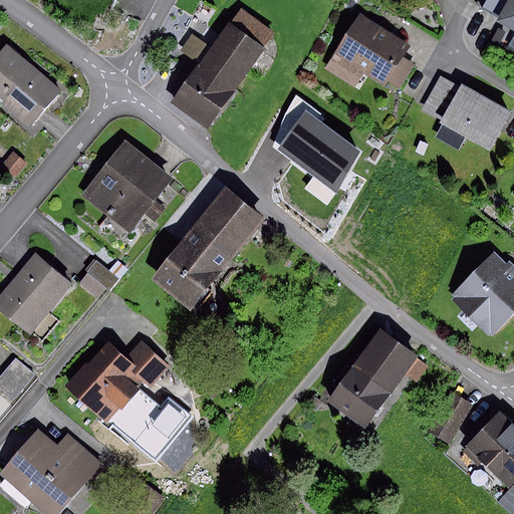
[(92,0),(111,8),(114,0),(92,0)]
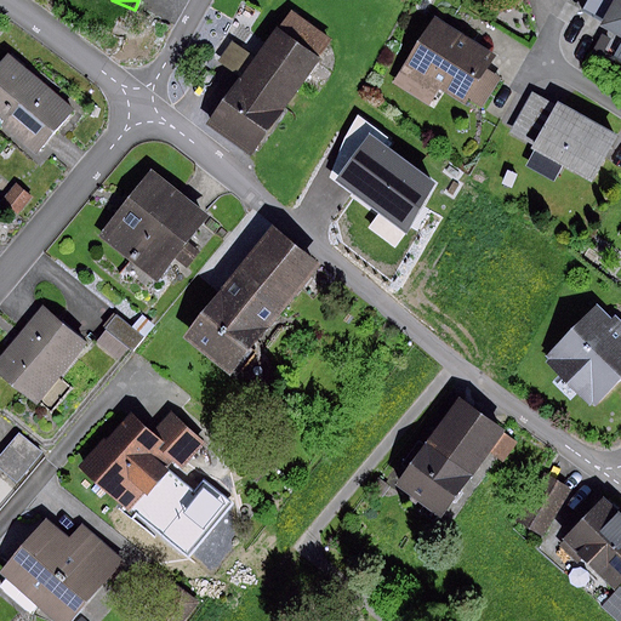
[(588,0),(584,7),(603,20),(614,0),(588,0)]
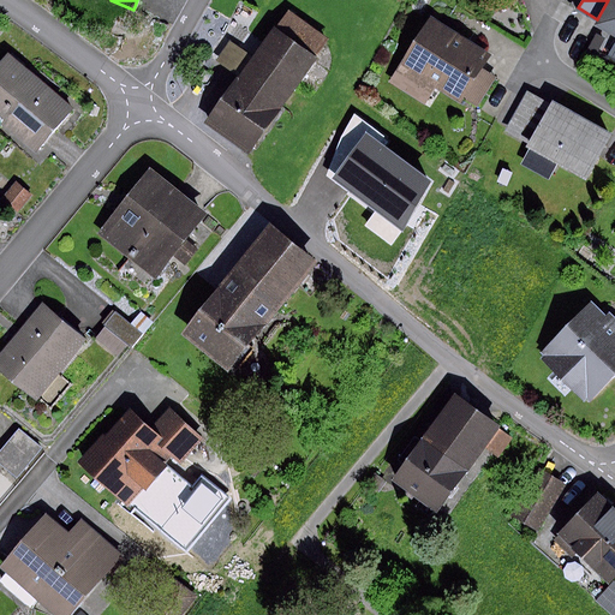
[(614,0),(608,0),(597,19),(595,23),(614,34),(614,45),(608,59),(614,63),(614,0)]
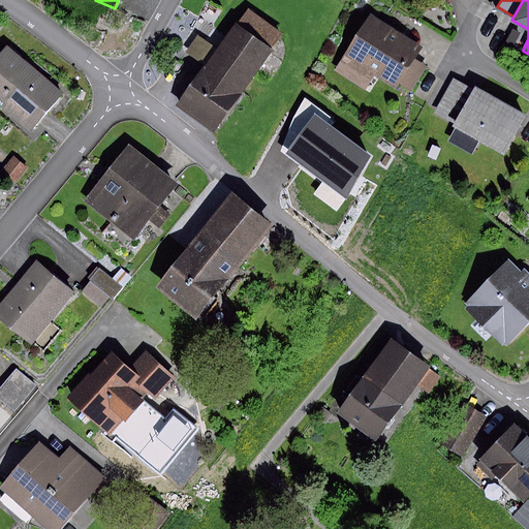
[(285,36),(249,9),(218,52),(206,67),(178,105),(214,132),(285,36)]
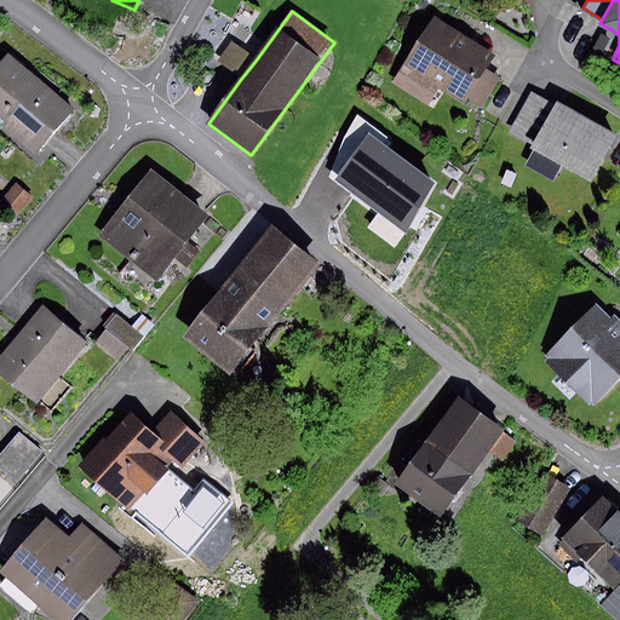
[(493,55),(435,17),(392,84),(428,105),(438,87),(463,103),(466,98),(481,108),(500,78),(484,68),(493,55)]
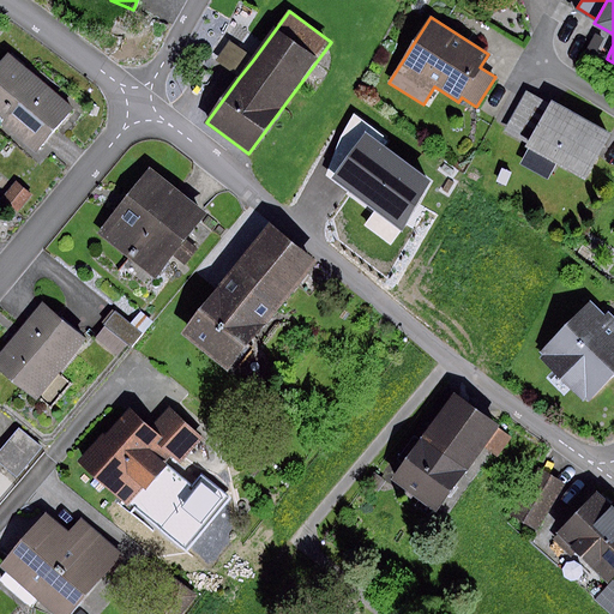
[(216,61),(239,78),(253,60),(229,42),(216,61)]
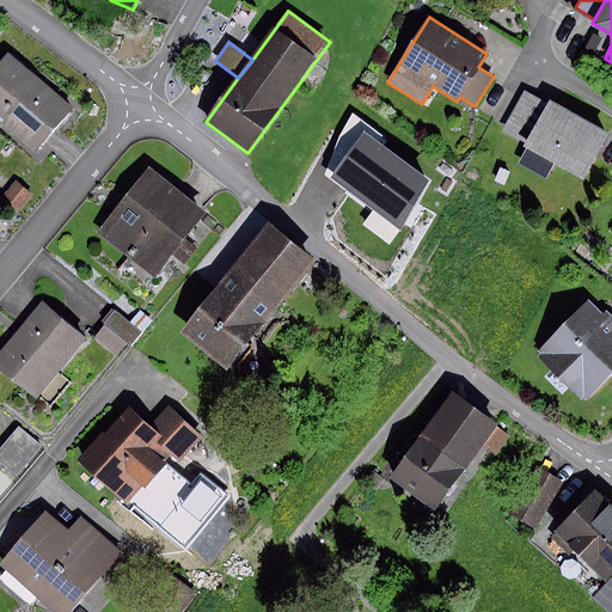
[(71,109),(8,55),(0,63),(0,123),(34,152),(71,109)]
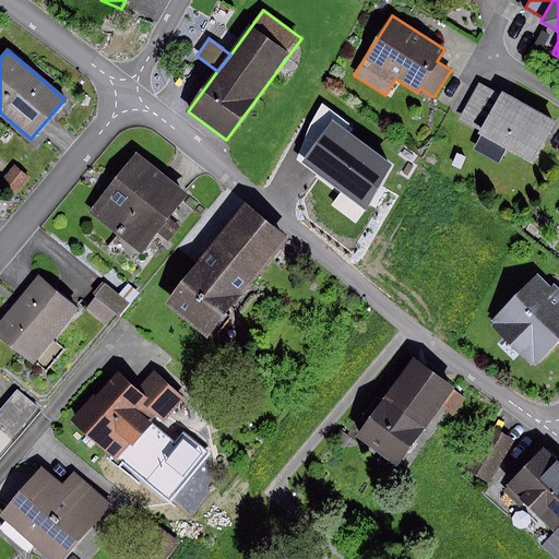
[(479,131),(500,95),(478,83),(459,120),(479,131)]
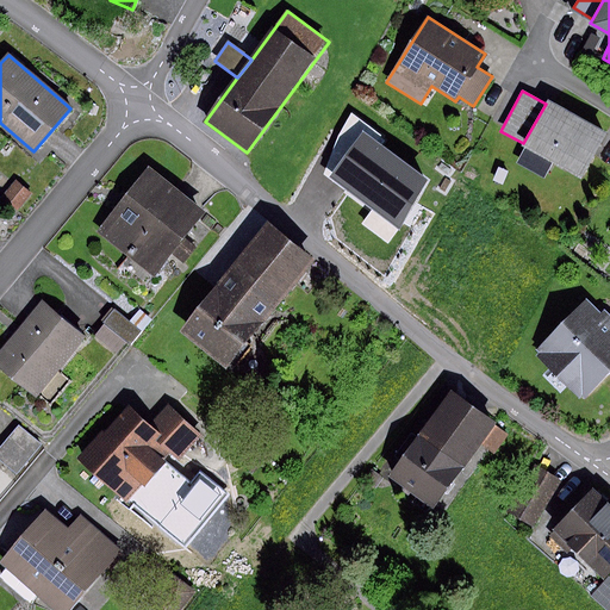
[(607,135),(547,101),(546,104),(523,143),(522,145),(526,147),(516,163),(543,179),(553,162),(582,178),(607,135)]
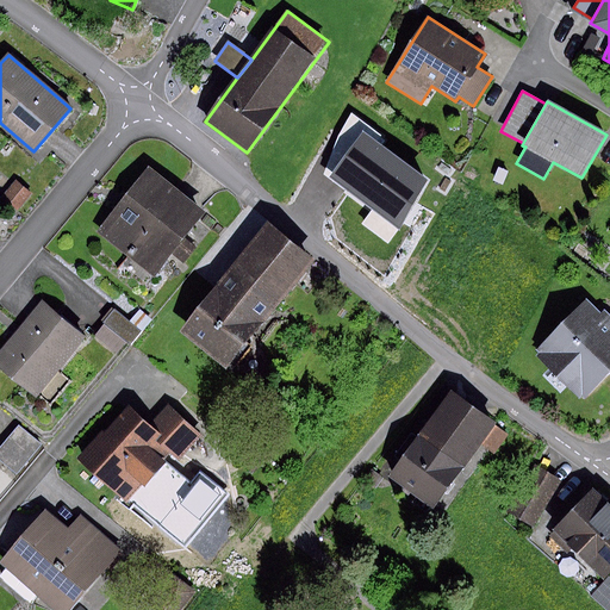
[(329,179),(331,176),(363,131),(378,142),(383,137),(352,112),(338,136),(323,175),(329,179)]
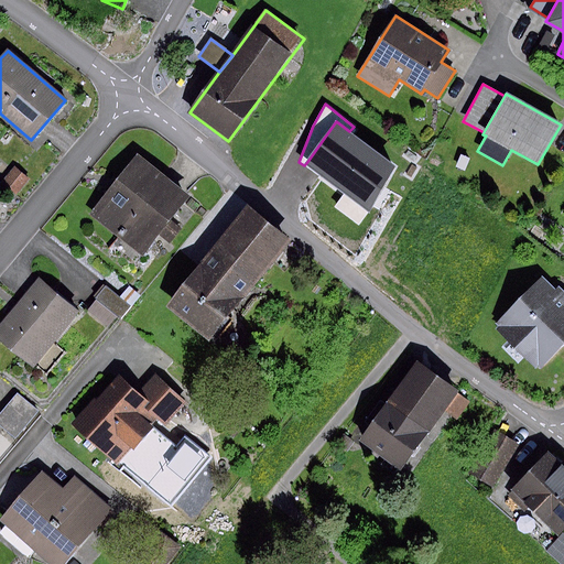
[(336,121),(306,163),(370,212),(396,166),(349,131),(336,121)]
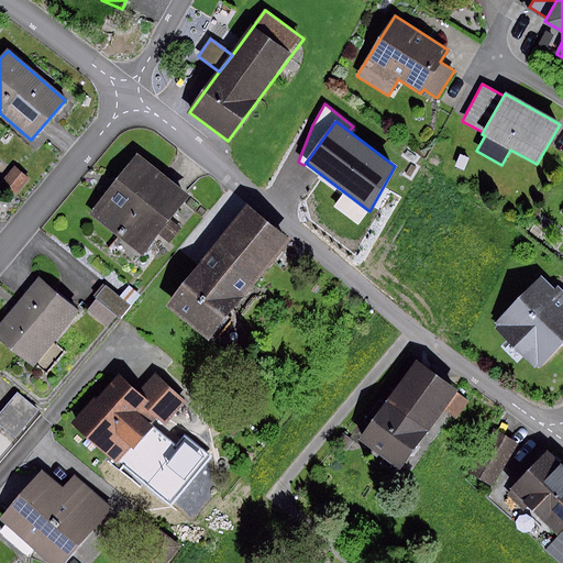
[(172,186),(138,158),(92,214),(142,254),(187,198),(172,186)]
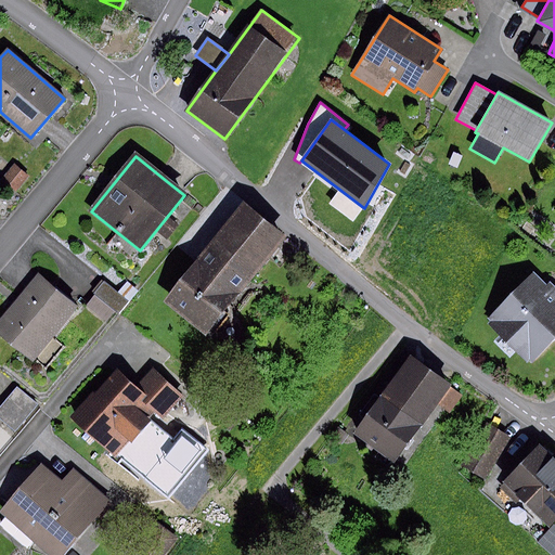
[(13,164),(1,180),(16,192),(28,177),(13,164)]
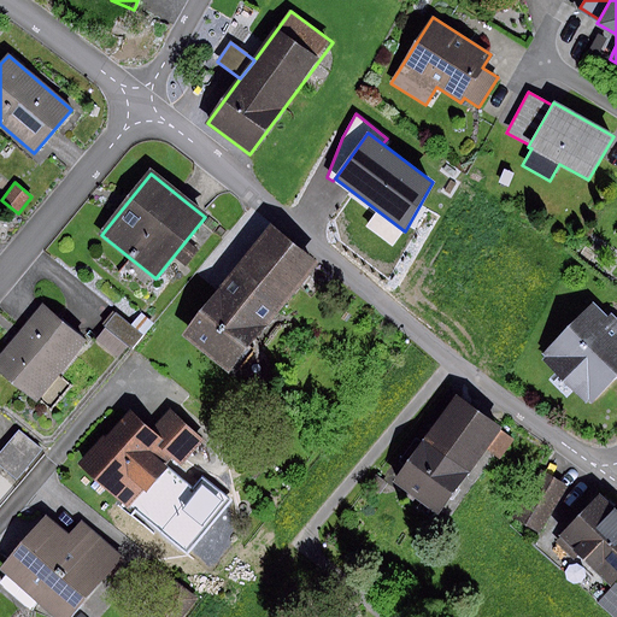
[(269,233),(183,341),(231,378),(317,271),(269,233)]
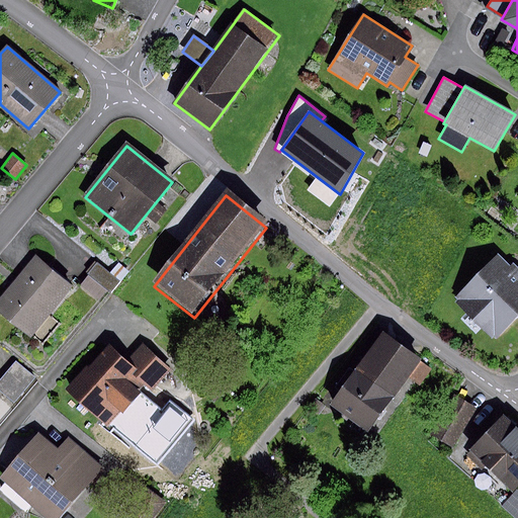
[(498,255),(455,297),(457,299),(454,303),(491,339),(494,337),(497,340),(517,318),(517,268),(513,263),(509,266),(498,255)]
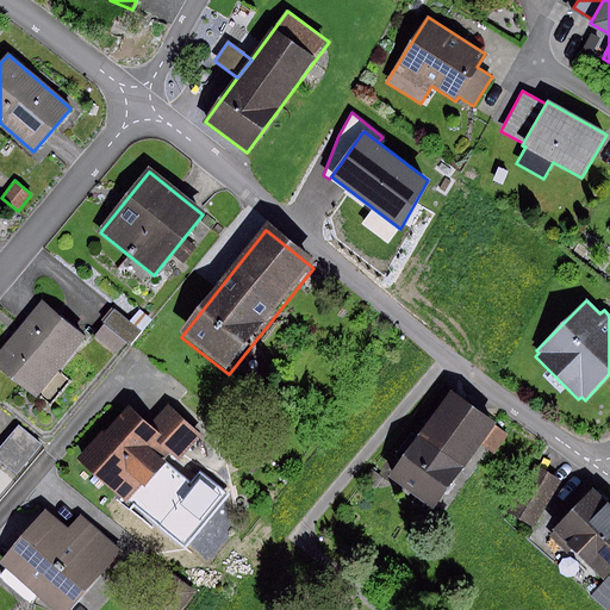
[(85,342),(39,306),(0,353),(0,373),(35,402),(85,342)]
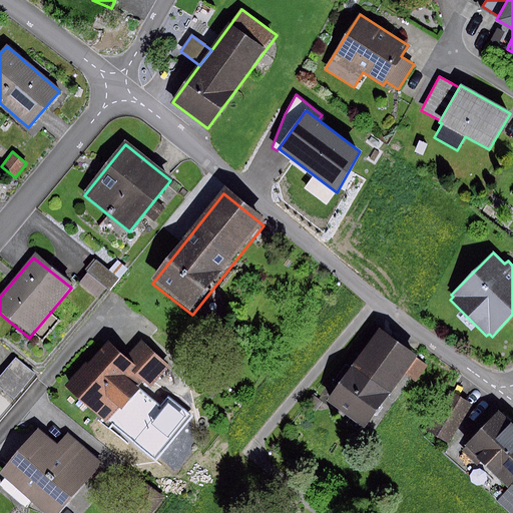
[(118,278),(95,259),(85,271),(108,290),(118,278)]
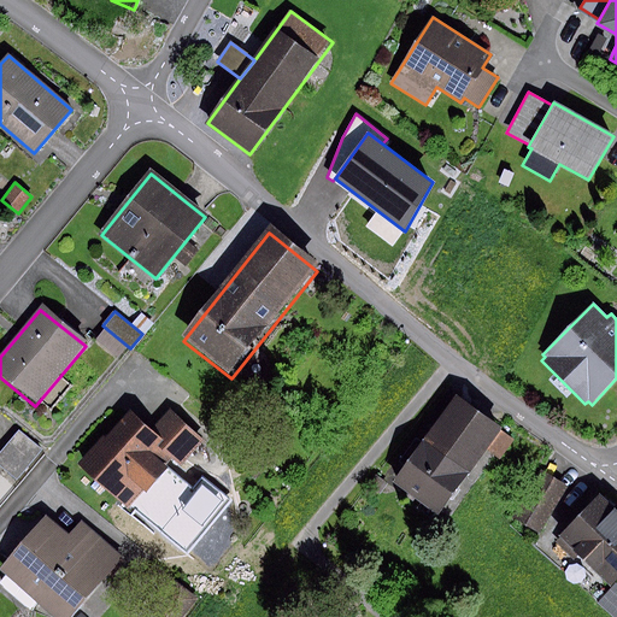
[(515,440),(453,398),(393,486),(440,517),(487,448),(501,459),(515,440)]
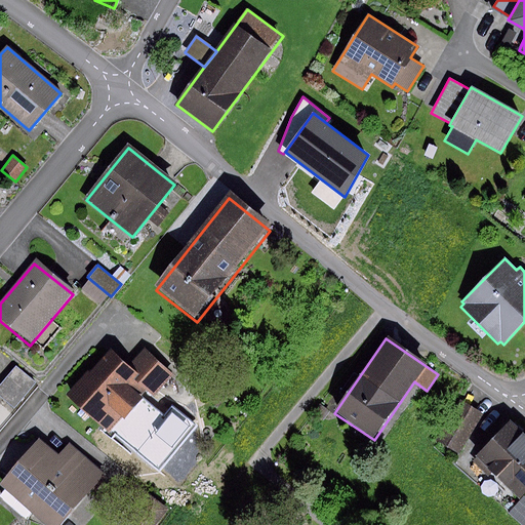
[(110,349),(68,396),(110,431),(140,395),(146,389),(154,396),(172,375),(142,349),(127,364),(110,349)]
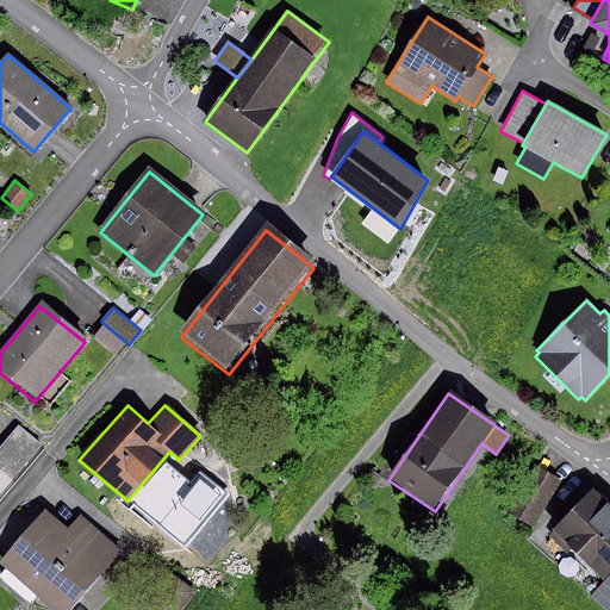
[(6,440),(0,446),(0,460),(17,474),(42,446),(18,425),(6,440)]
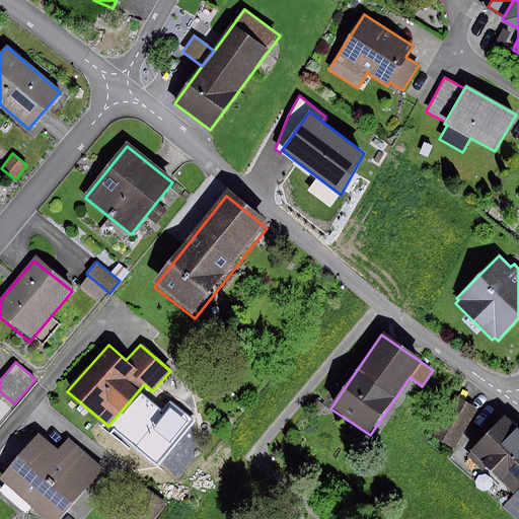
[(139,390),(108,426),(156,466),(194,422),(172,403),(164,413),(139,390)]
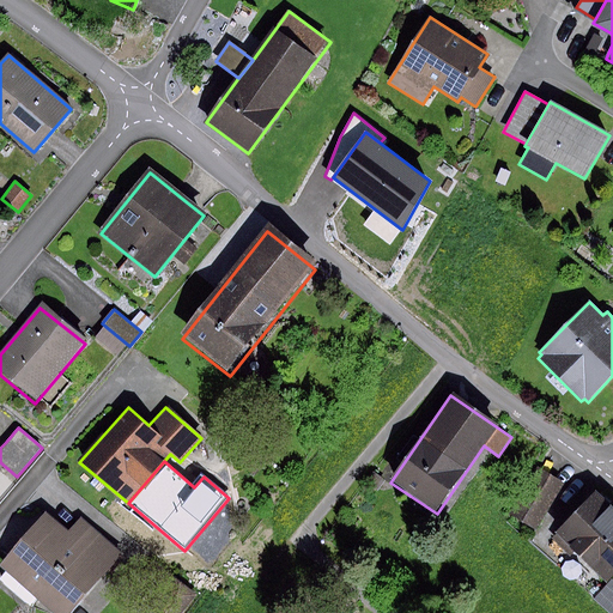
[(564,489),(539,471),(509,514),(535,530),(564,489)]
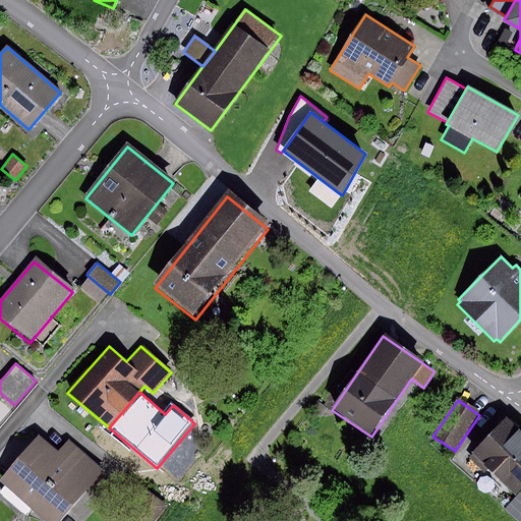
[(520,429),(508,417),(472,456),(515,496),(520,488),(520,429)]
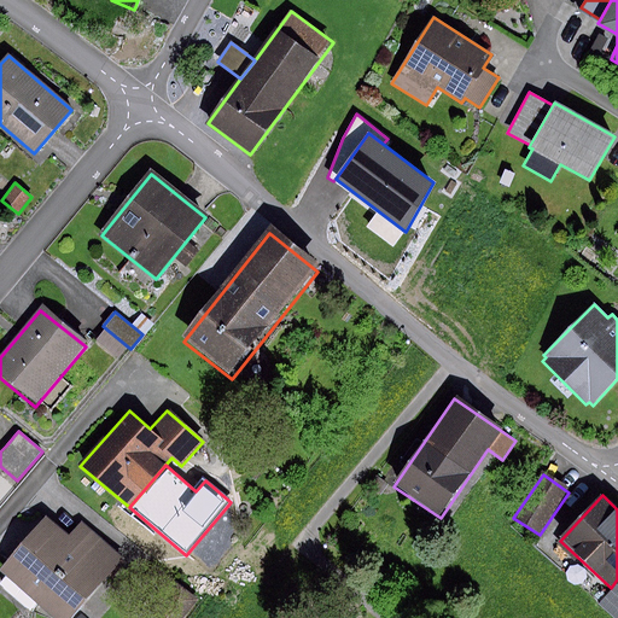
[(68,538),(45,518),(0,569),(0,570),(54,617),(70,617),(123,559),(81,523),(68,538)]
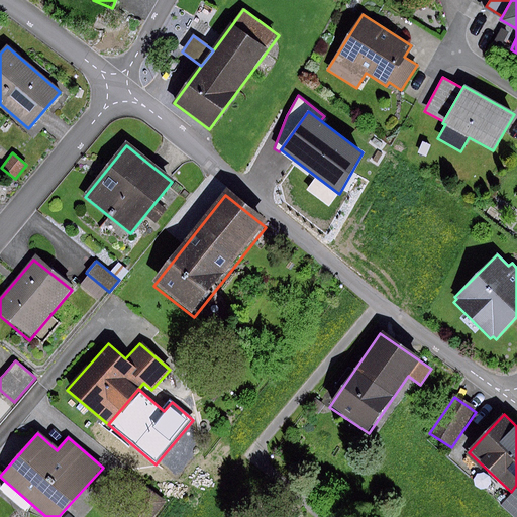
[(153,516),(167,501),(129,472),(117,486),(140,504),(129,516),(153,516)]
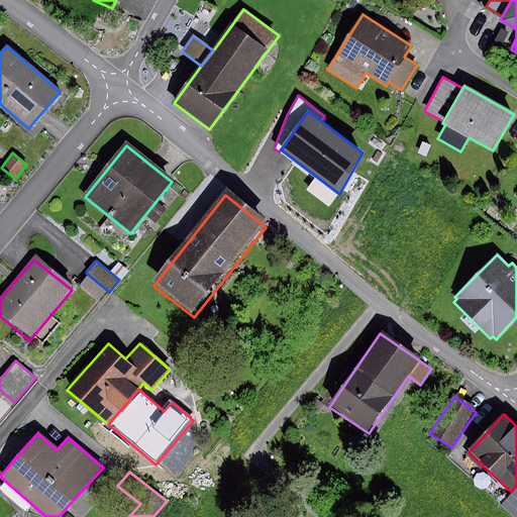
[(516,516),(516,490),(501,507),(513,516),(516,516)]
